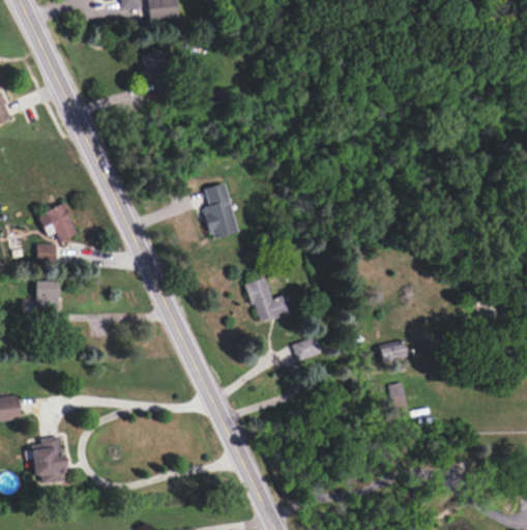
[(120,0),(122,18),(142,17),(141,0),(120,0)]
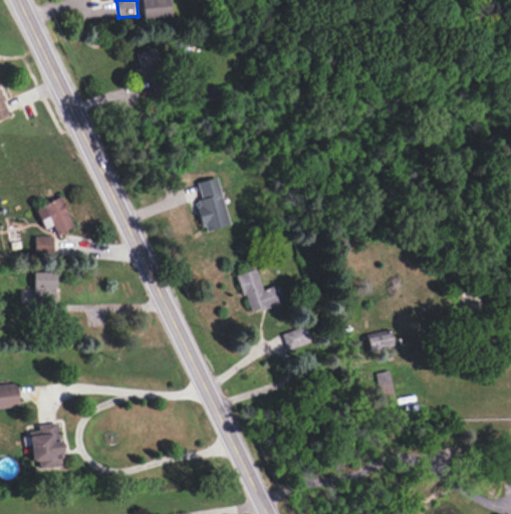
[(144,0),(145,18),(173,17),(172,0),(144,0)]
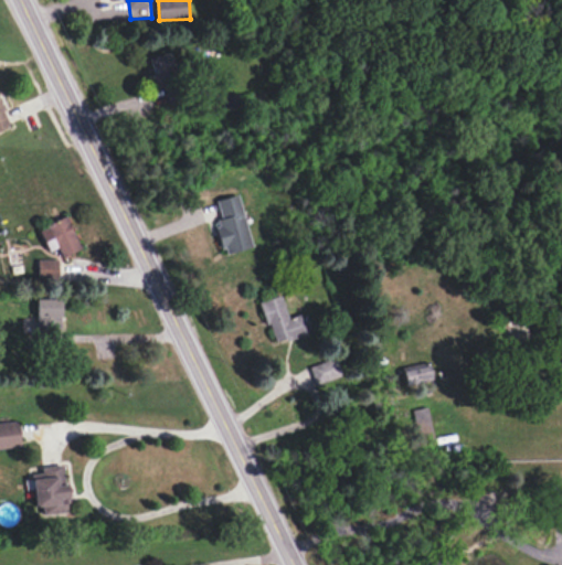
[(159,86),(181,80),(173,52),(151,59),(159,86)]
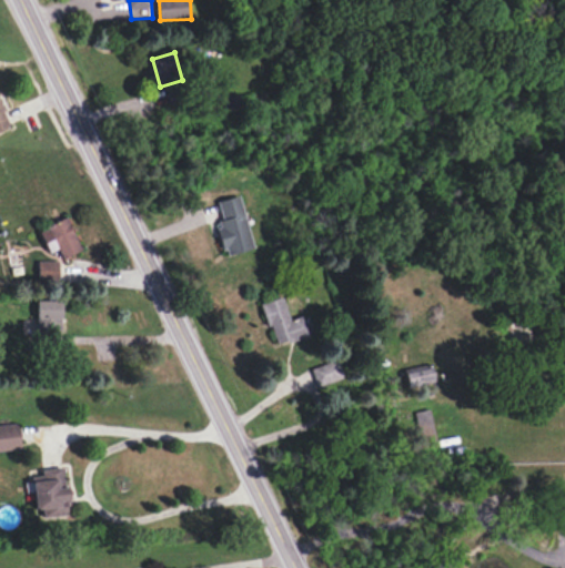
[(0,130),(11,128),(0,93),(0,130)]
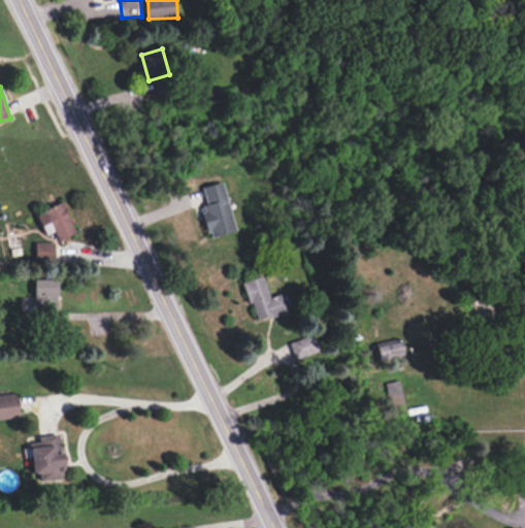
[(238,230),(224,182),(204,187),(209,204),(203,206),(212,238),(238,230)]
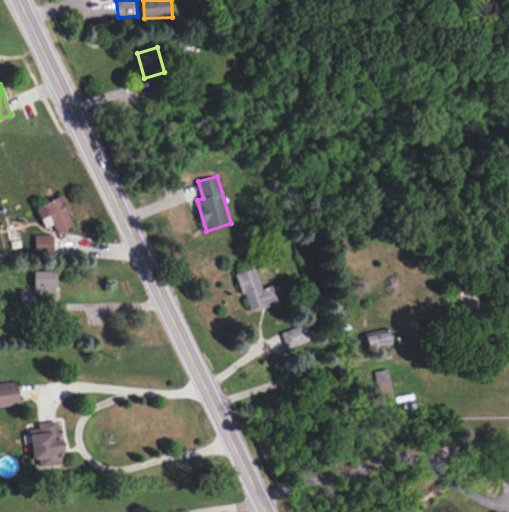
[(45,227),(55,224),(58,232),(74,227),(64,196),(38,204),(45,227)]
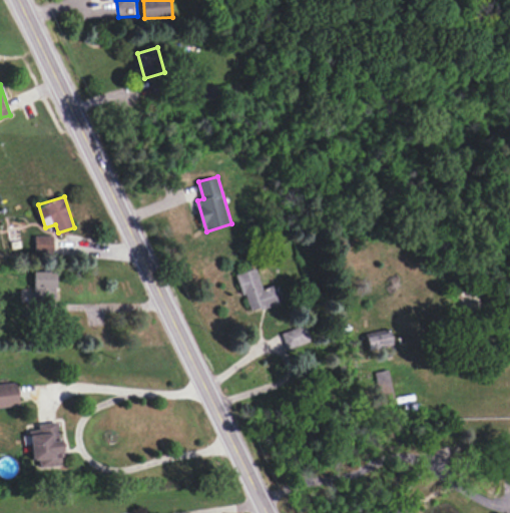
[(55,235),(37,235),(36,251),(54,251),(55,235)]
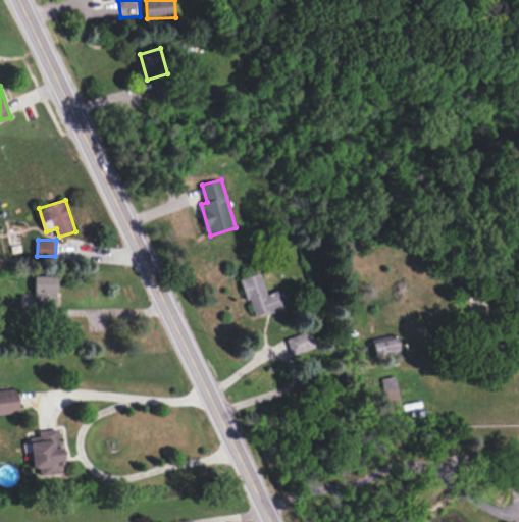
[(243,278),(255,318),(286,309),(280,290),(268,294),(262,272),(243,278)]
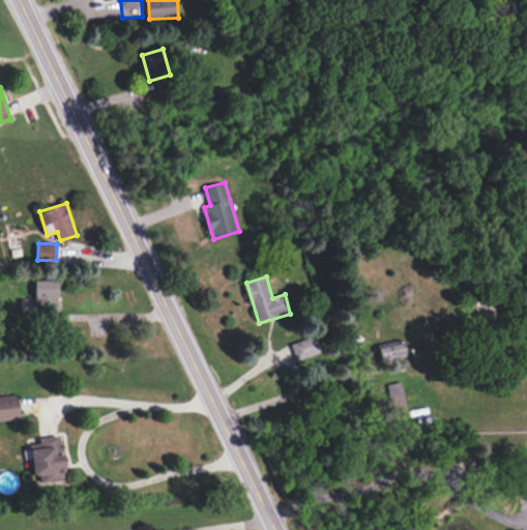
[(60,297),(60,280),(36,280),(36,299),(24,299),(23,311),(52,312),(52,297),(60,297)]
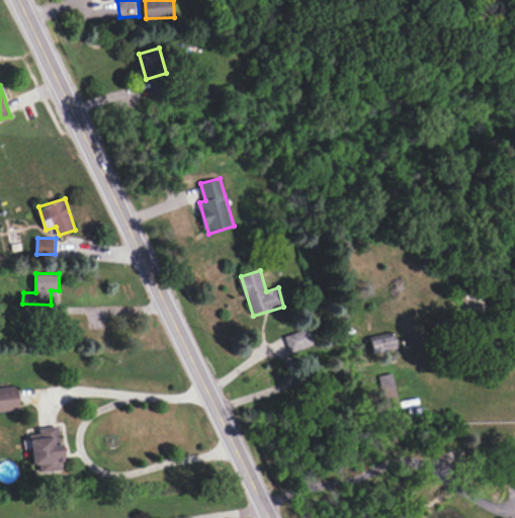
[(311,328),(285,337),(289,353),(317,345),(311,328)]
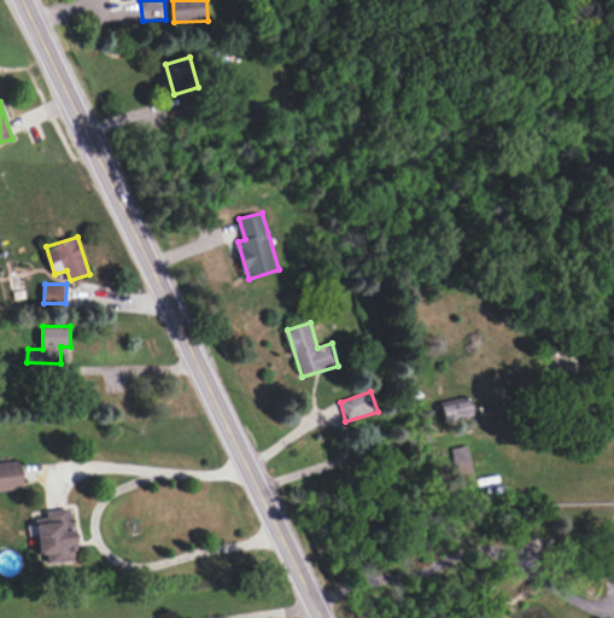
[(448,423),(475,415),(469,395),(442,402),(448,423)]
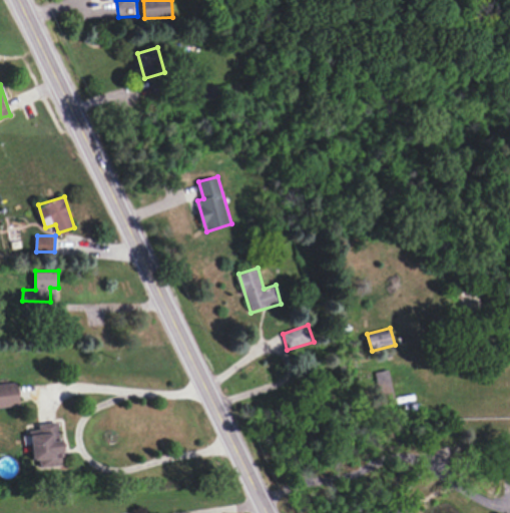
[(0,407),(21,406),(19,383),(0,384),(0,407)]
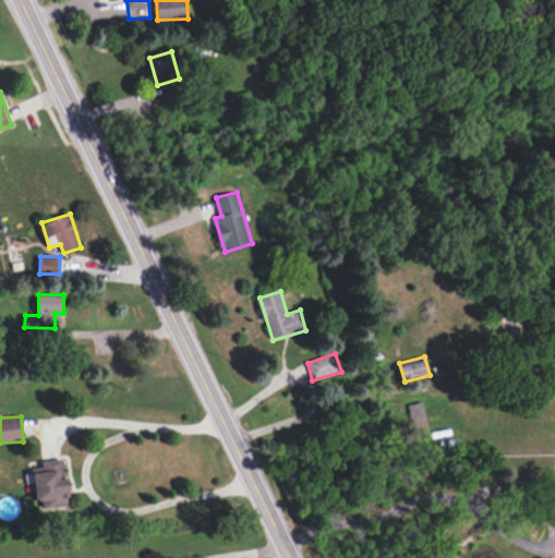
[(33,469),(37,500),(44,500),(45,509),(72,505),(64,458),(43,462),(44,466),(33,469)]
